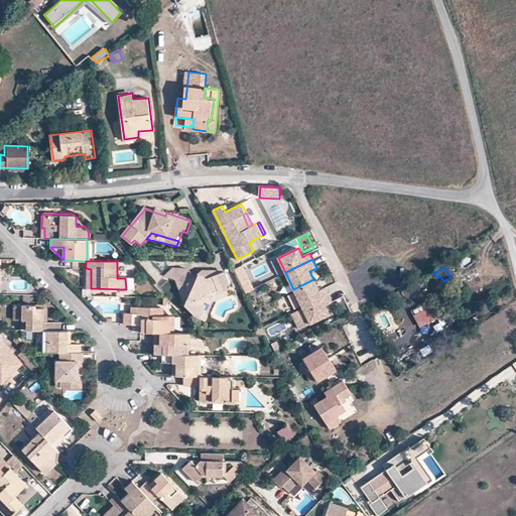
[(167,278),(178,282),(187,270),(188,269),(174,269),(167,278)]
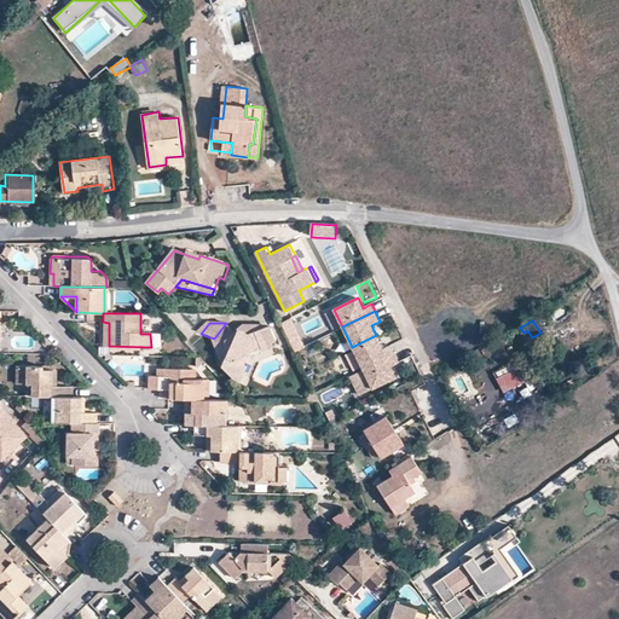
[(236,333),(225,324),(214,339),(220,353),(224,353),(226,358),(223,365),(238,382),(243,372),(237,369),(239,363),(244,365),(249,351),(260,347),(259,342),(273,337),(270,329),(262,329),(262,325),(241,324),(236,333)]
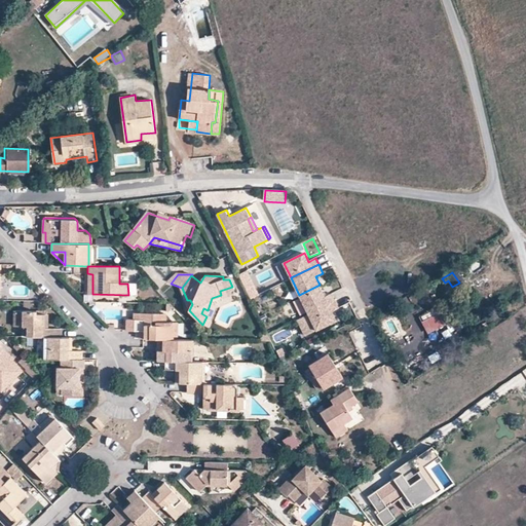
[(308,313),(336,300),(333,294),(326,297),(324,293),(320,285),(299,295),(301,299),(308,313)]
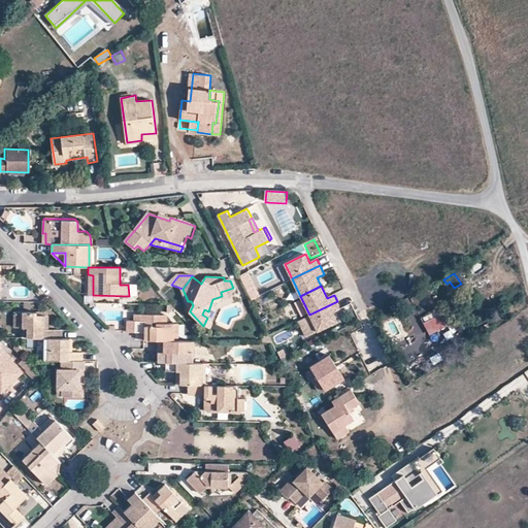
[(235,294),(233,288),(221,292),(222,296),(223,298),(235,294)]
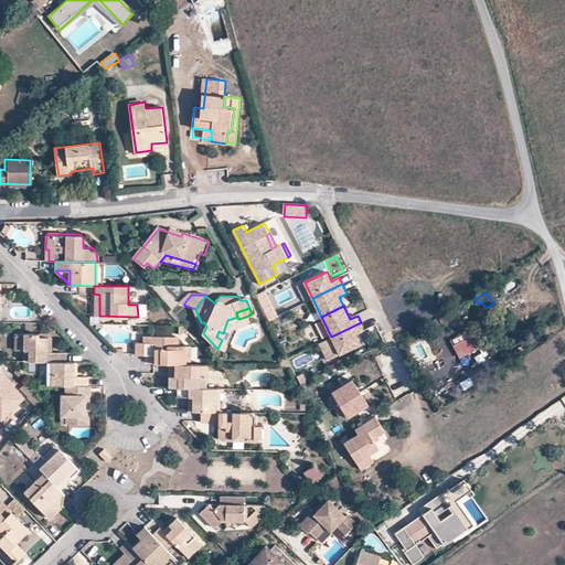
[(323,340),(331,337),(323,321),(316,324),(323,340)]
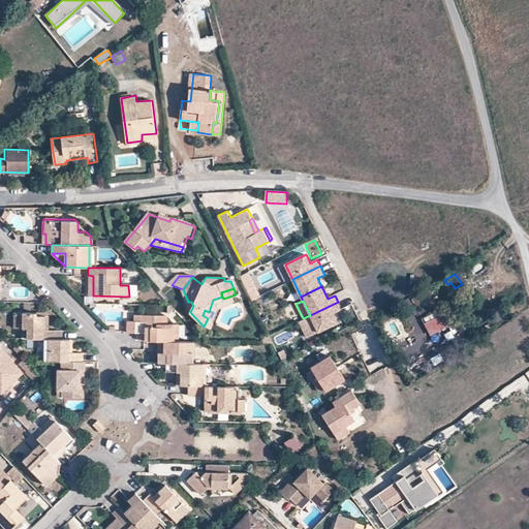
[(338,302),(310,315),(319,333),(339,323),(336,316),(335,314),(342,310),(338,302)]
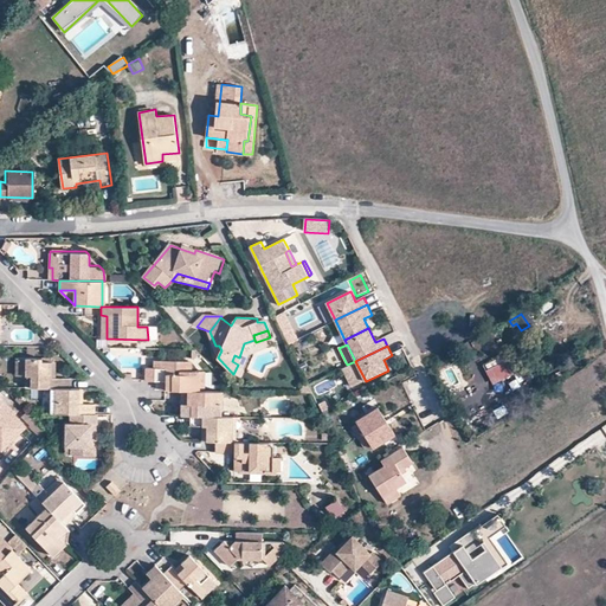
[(51,388),(69,388),(69,378),(55,378),(50,378),(50,361),(39,361),(39,358),(24,358),(24,387),(51,388)]
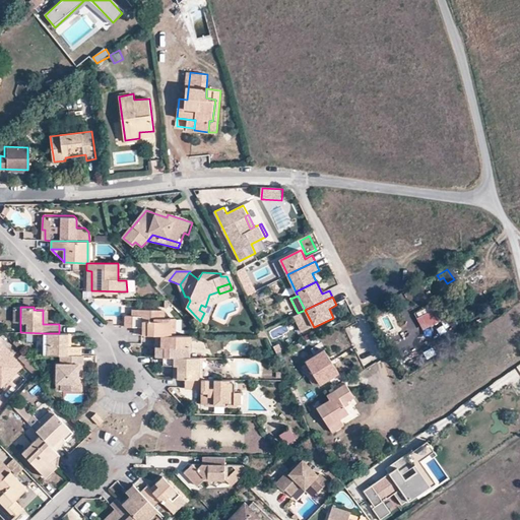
[(172,335),(173,317),(166,317),(166,309),(140,309),(140,315),(133,315),(127,315),(127,326),(139,326),(144,326),(144,334),(157,334),(166,335),(172,335)]
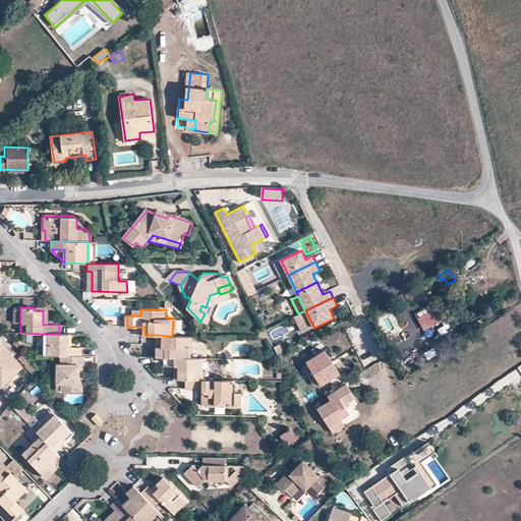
[(427,320),(416,326),(427,346),(439,340),(427,320)]
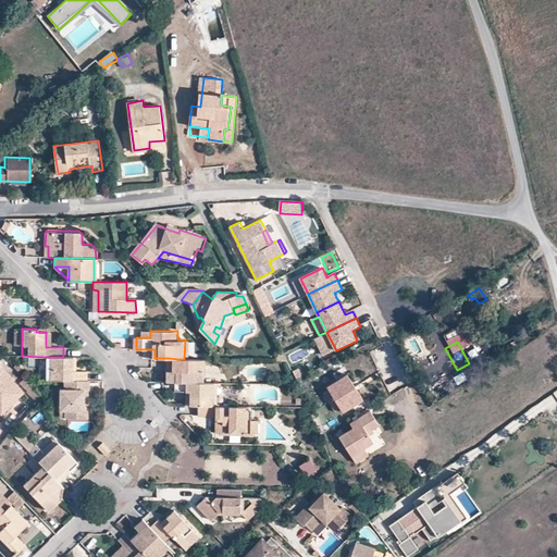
[(73,357),(63,357),(47,357),(47,380),(64,381),(87,381),(87,370),(73,370),(73,357)]
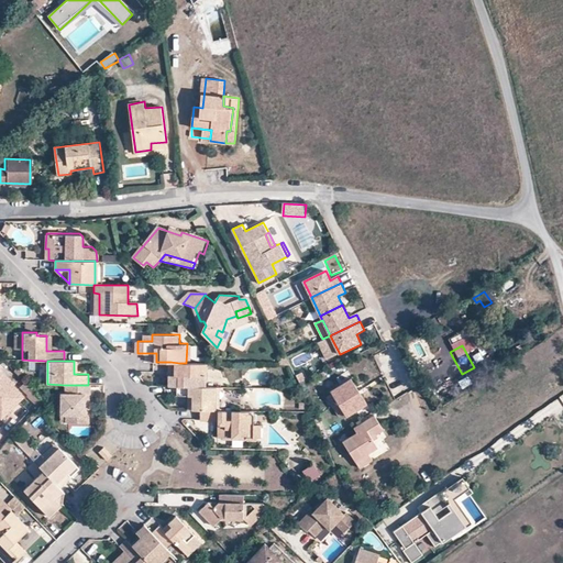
[(170,362),(169,374),(179,375),(179,363),(170,362)]
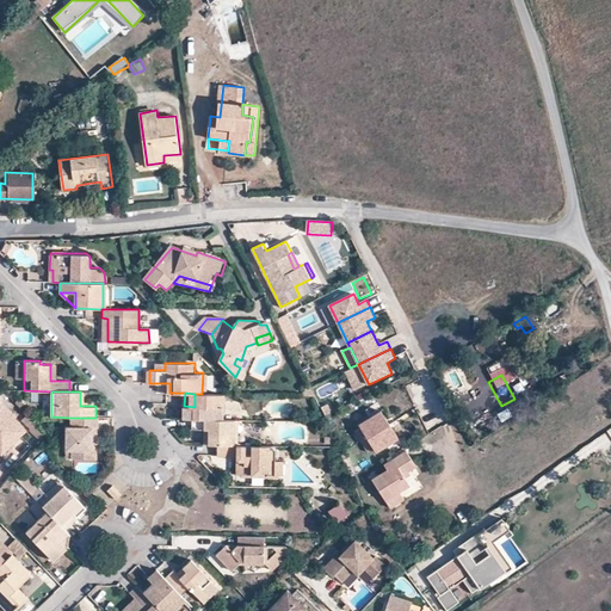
[(202,394),(195,394),(195,407),(184,406),(184,419),(193,419),(209,420),(209,407),(216,406),(221,406),(221,394),(208,394),(202,394)]
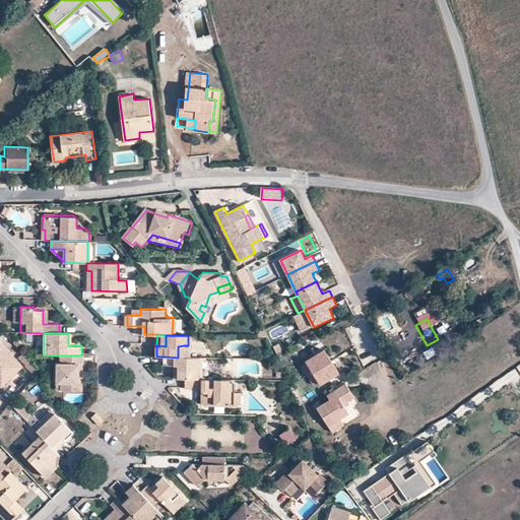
[(0,364),(11,353),(0,341),(0,364)]
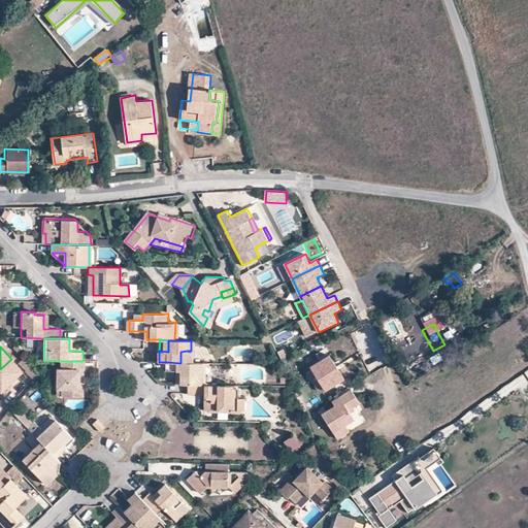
[(284,351),(277,354),(281,360),(287,358),(284,351)]
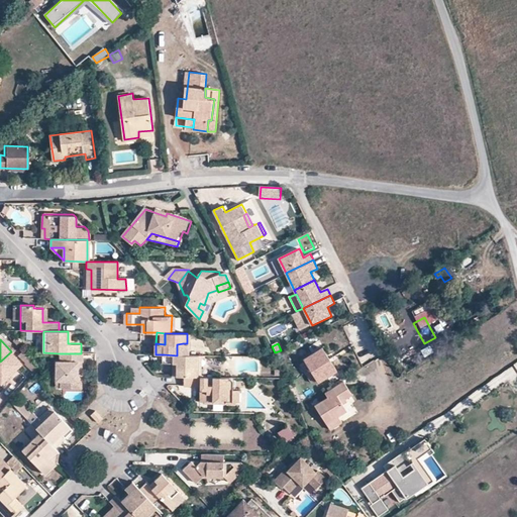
[(307,375),(331,360),(327,353),(324,348),(305,359),(306,362),(301,365),(307,375)]
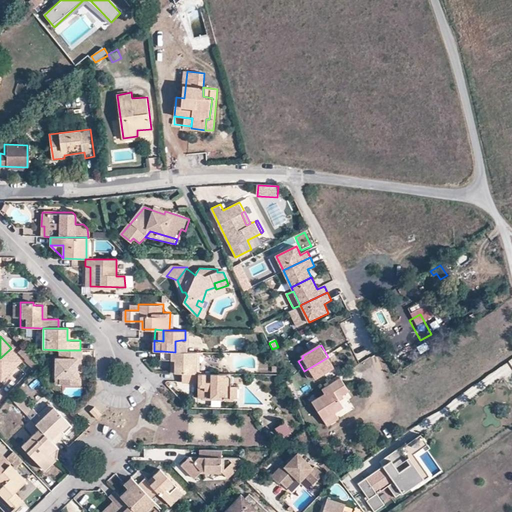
[(0,358),(0,372),(6,378),(23,361),(11,348),(0,358)]
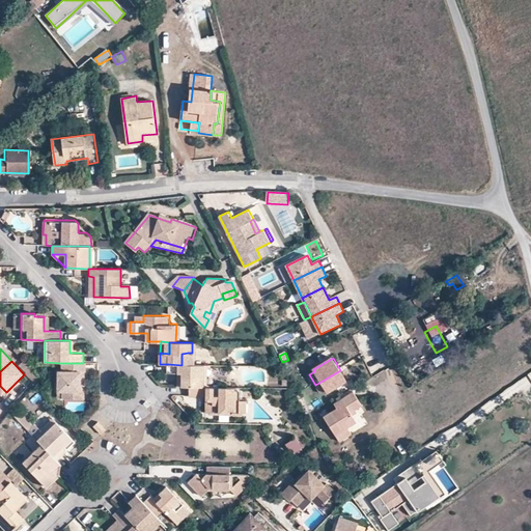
[(83,363),(61,363),(60,371),(57,371),(56,392),(61,391),(61,399),(72,399),(72,392),(79,392),(80,372),(84,372),(85,372),(85,363),(83,363)]
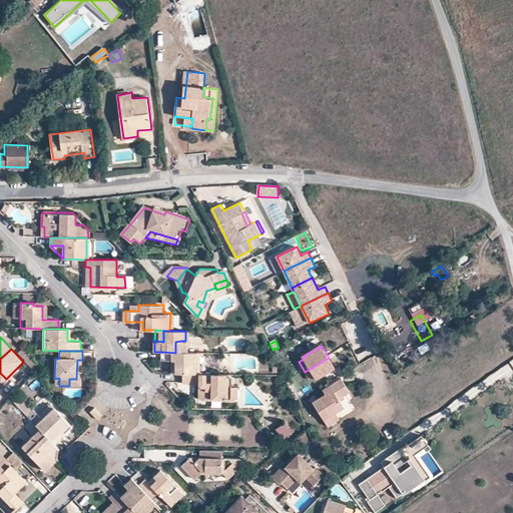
[(175,353),(162,352),(162,360),(171,361),(174,361),(174,374),(182,374),(193,374),(193,353),(181,353),(175,353)]
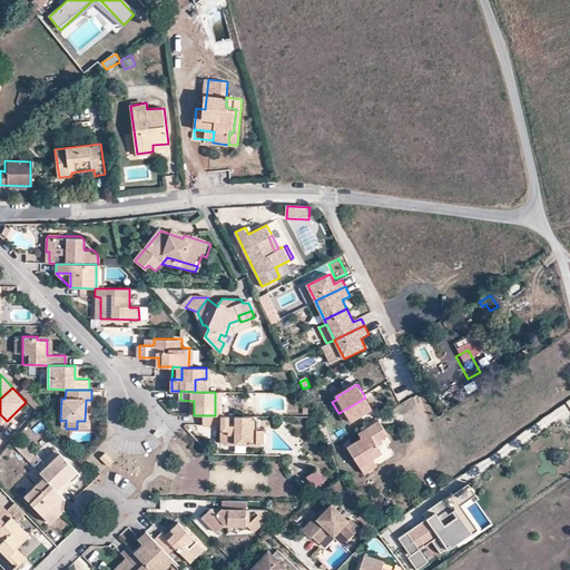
[(365,397),(338,413),(344,423),(350,420),(351,422),(372,410),(369,404),(365,397)]
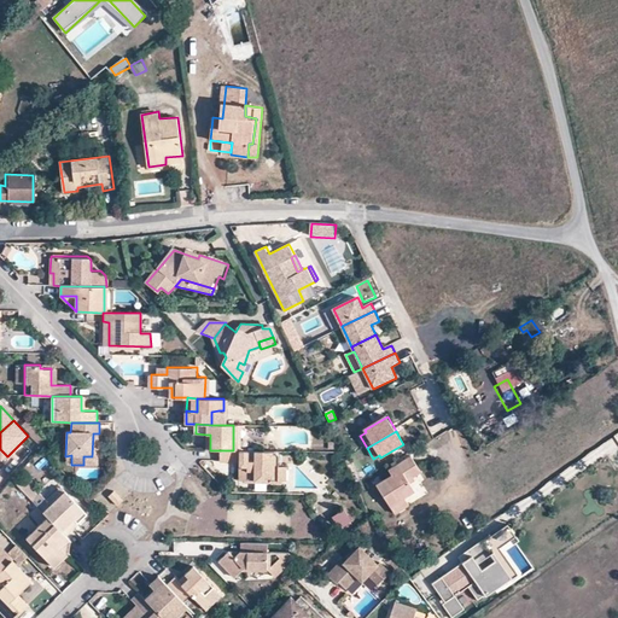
[(219,460),(237,461),(238,450),(233,450),(220,450),(219,460)]
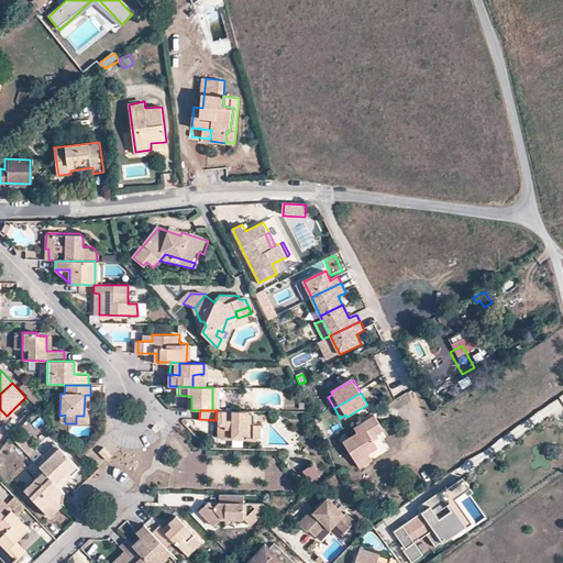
[(217,410),(216,420),(216,439),(258,440),(258,427),(243,427),(244,411),(217,410)]
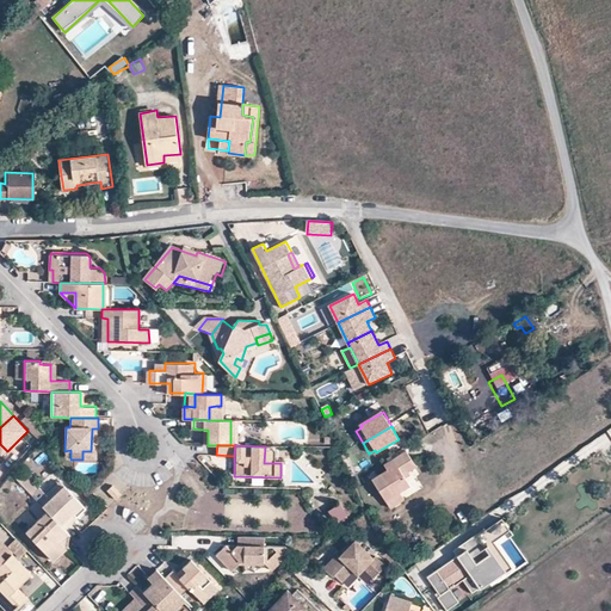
[(371,480),(383,501),(396,494),(408,488),(402,476),(415,469),(411,460),(407,452),(394,460),(388,463),(384,466),(387,471),(371,480)]
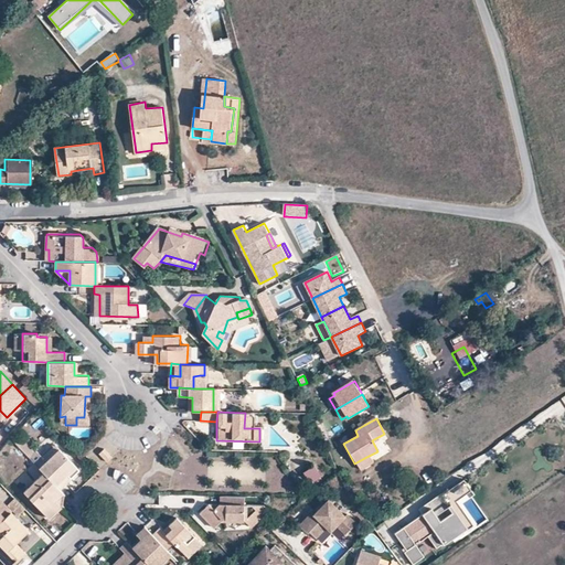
[(55,445),(42,458),(46,462),(60,449),(55,445)]
